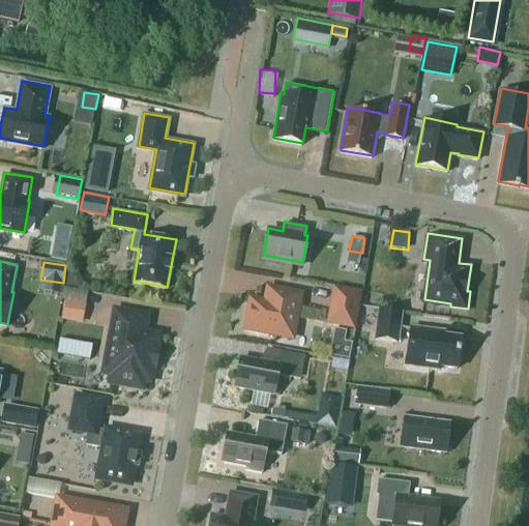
[(246,326),(292,335),(300,292),(269,287),(266,300),(252,298),(246,326)]
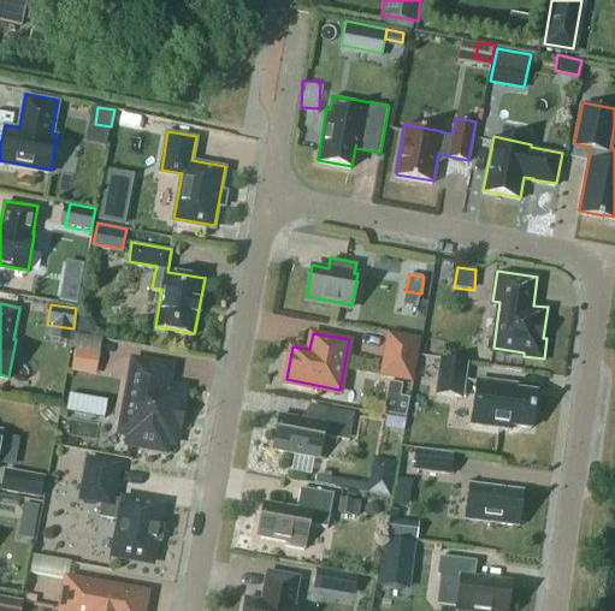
[(383,372),(411,378),(419,338),(390,333),(383,372)]
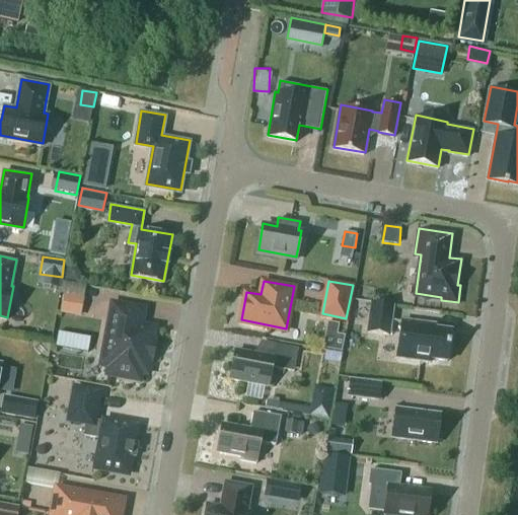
[(81,299),(63,296),(60,312),(78,315),(81,299)]
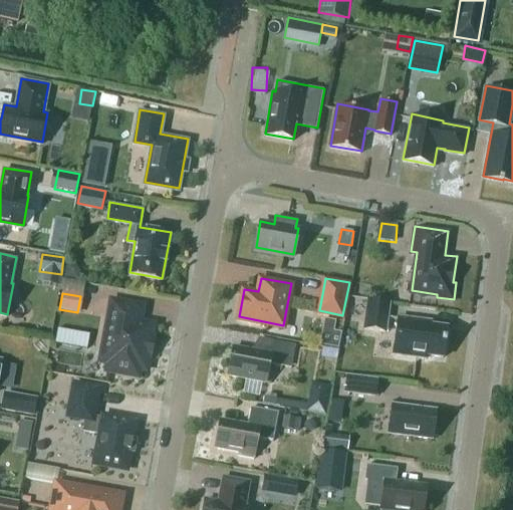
[(363,327),(387,330),(391,299),(366,296),(363,327)]
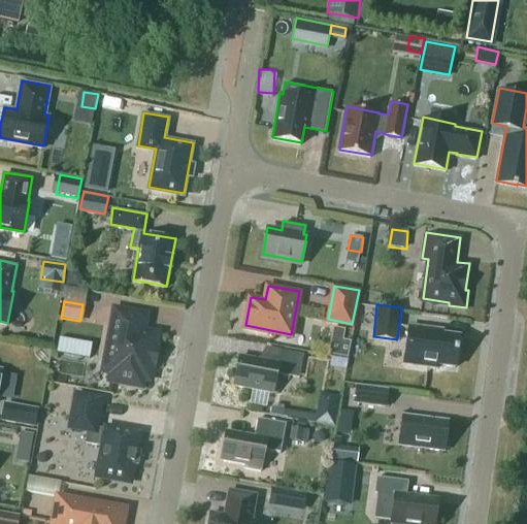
[(149,377),(157,332),(142,330),(145,314),(116,307),(104,368),(112,370),(111,379),(141,384),(142,375),(149,377)]
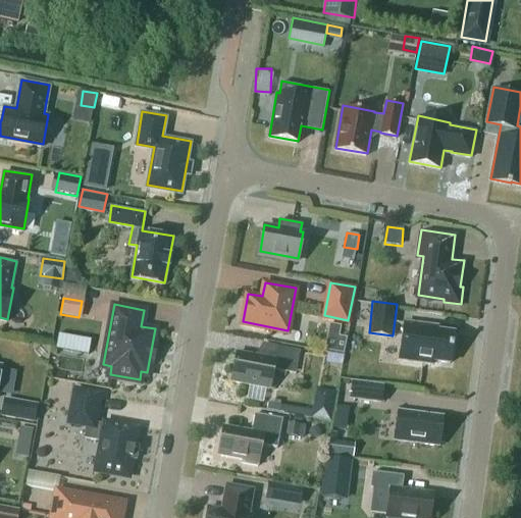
[(454,330),(437,328),(438,324),(405,320),(400,358),(433,362),(433,359),(450,361),(454,330)]
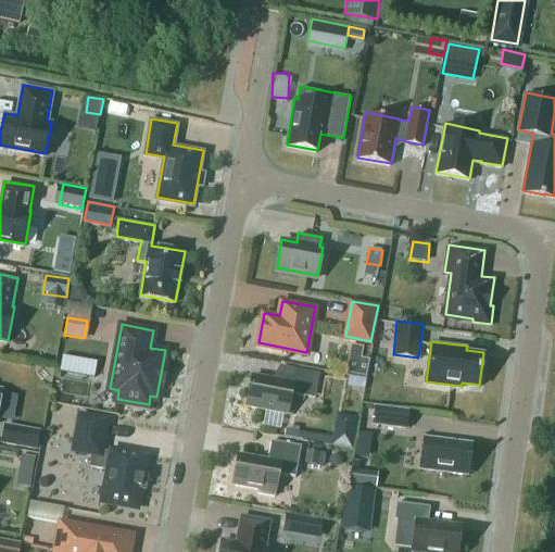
[(369,348),(350,346),(345,380),(365,384),(369,348)]
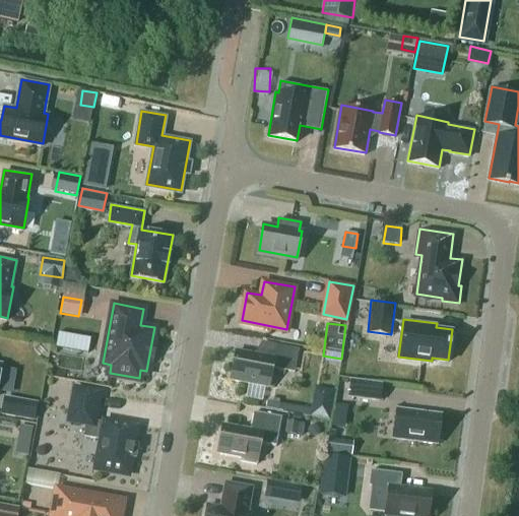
[(91,336),(59,330),(56,344),(88,350),(91,336)]
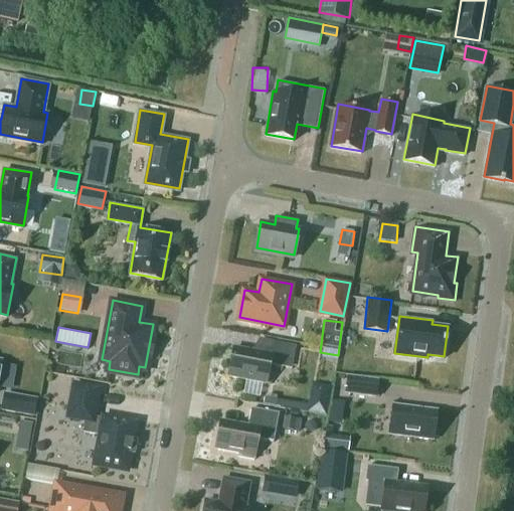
[(270,352),(233,345),(228,374),(267,381),(271,362),(292,366),(296,344),(273,340),(270,352)]
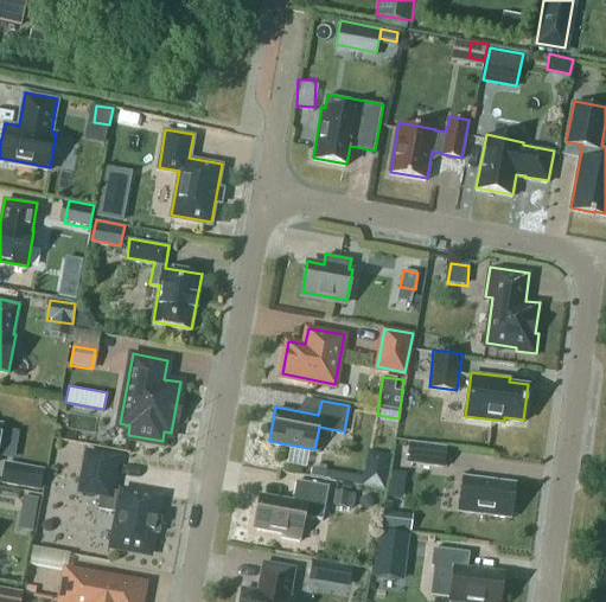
[(96,426),(100,409),(85,405),(82,422),(96,426)]
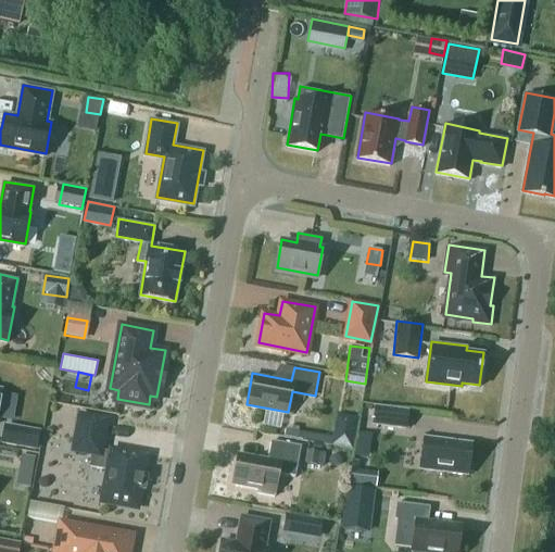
[(371,423),(406,427),(410,408),(375,402),(371,423)]
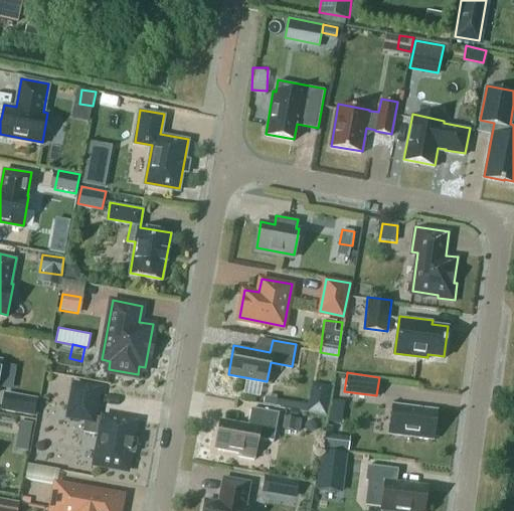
[(94,412),(99,387),(74,383),(69,414),(87,417),(84,430),(101,433),(96,463),(127,468),(136,420),(94,412)]
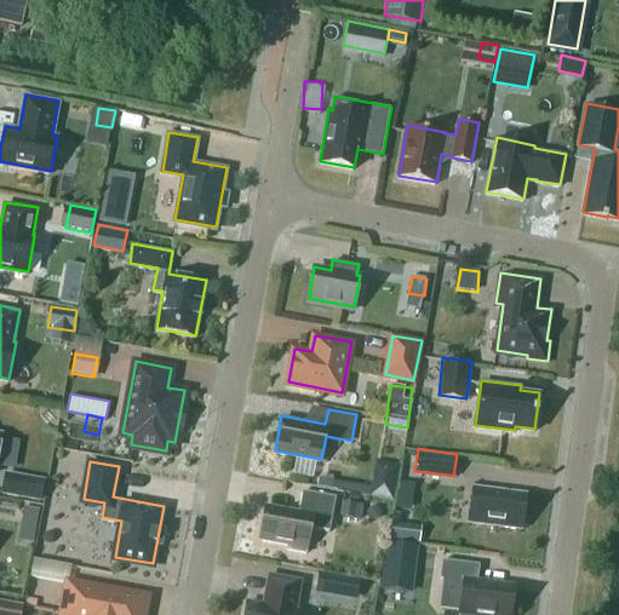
[(372,486),(371,493),(395,496),(400,469),(380,465),(378,486),(372,484),(372,486)]
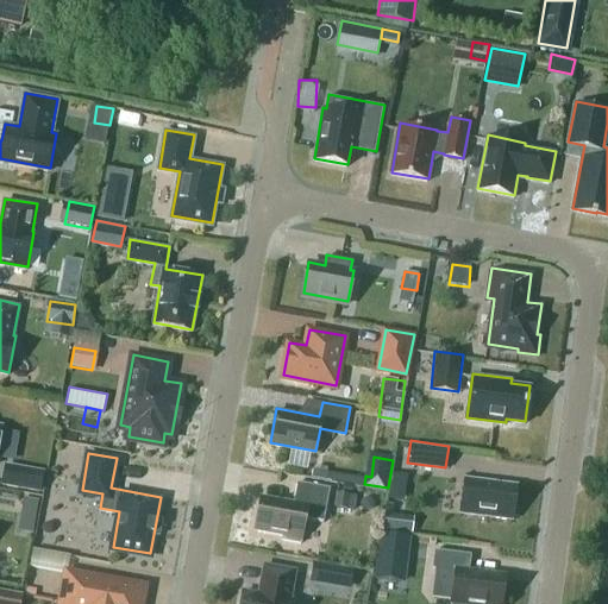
[(2,482),(41,488),(44,469),(6,463),(2,482)]
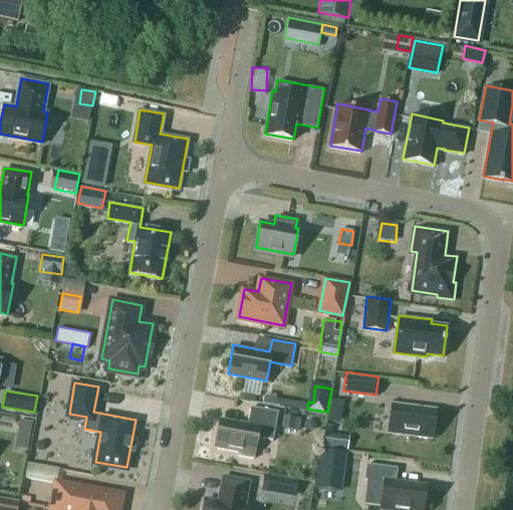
[(264,395),(263,402),(275,404),(276,397),(264,395)]
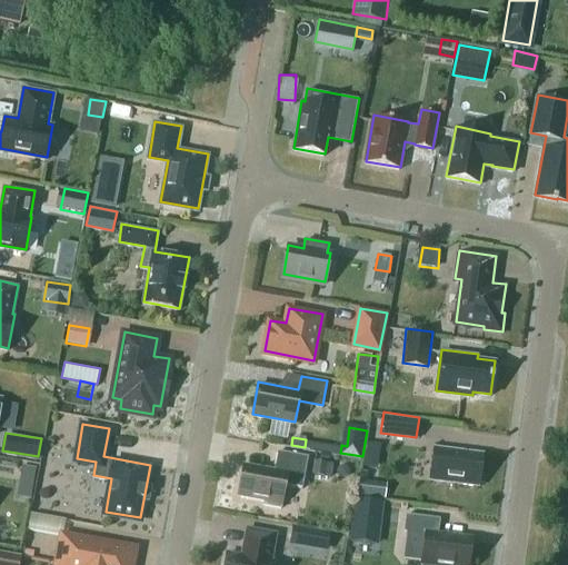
[(332,474),(338,449),(315,444),(309,469),(332,474)]
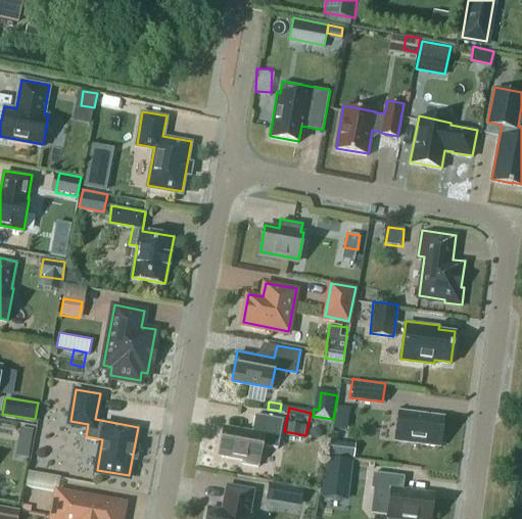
[(345,426),(346,408),(336,408),(336,426),(345,426)]
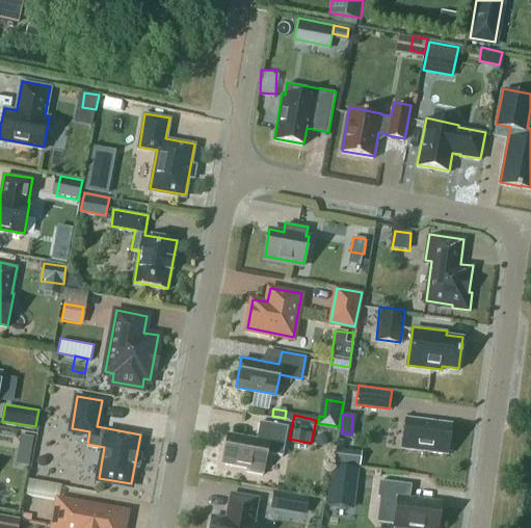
[(451,422),(406,417),(402,446),(448,452),(448,449),(451,449),(452,437),(450,436),(451,422)]
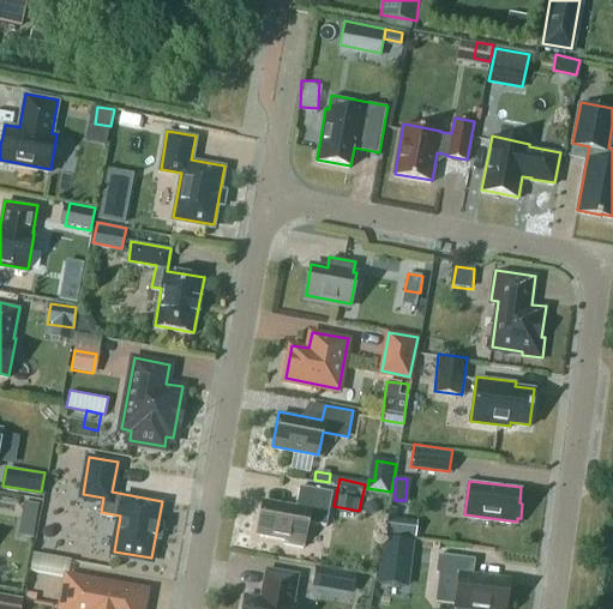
[(332,490),(300,484),(296,505),(263,499),(257,532),(286,538),(286,542),(304,546),(308,520),(326,524),(332,490)]
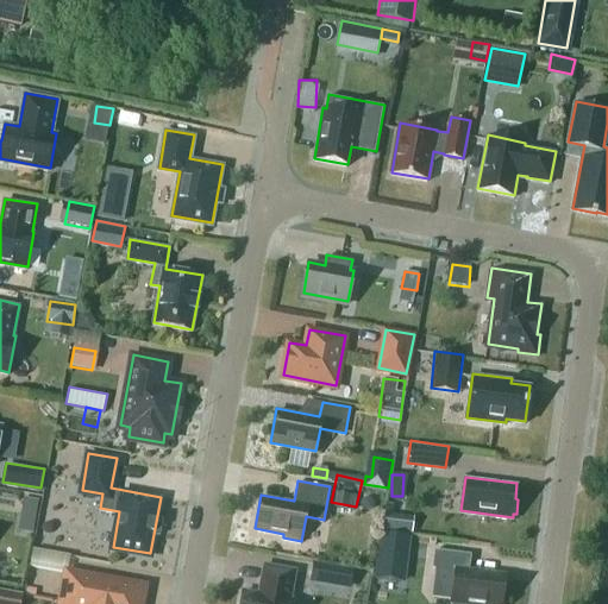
[(383,527),(413,530),(415,514),(384,510),(383,527)]
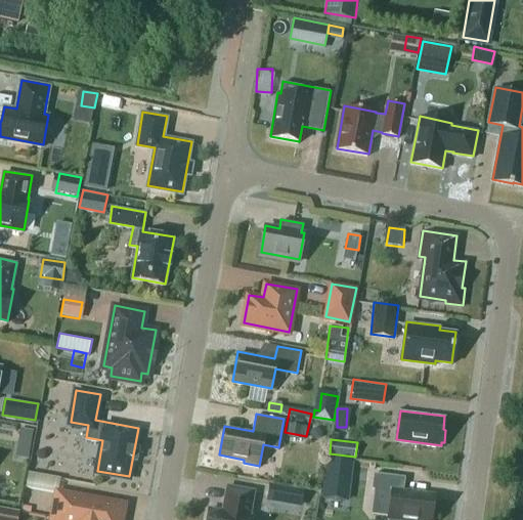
[(327,480),(341,482),(345,460),(330,458),(327,480)]
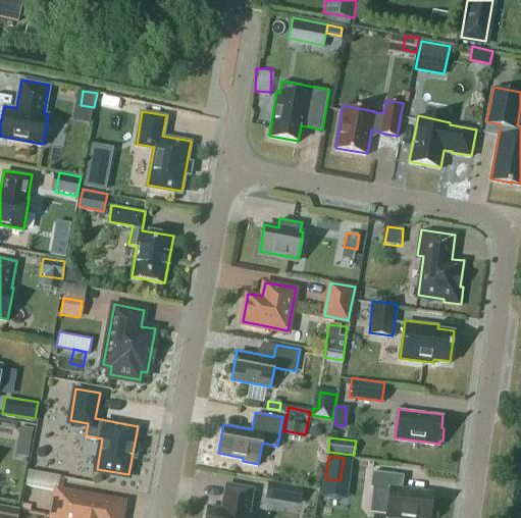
[(402,488),(404,474),(373,470),(371,485),(391,488),(387,515),(388,515),(388,517),(429,517),(432,493),(402,488)]
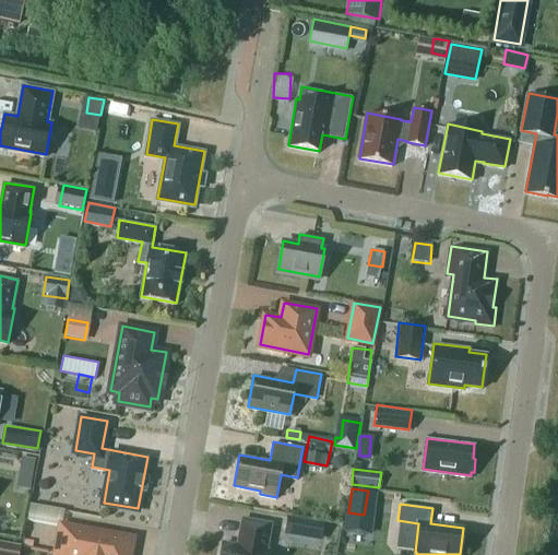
[(240,535),(241,536),(240,544),(224,542),(221,554),(268,554),(270,550),(268,550),(272,522),(242,517),(239,533),(240,535)]
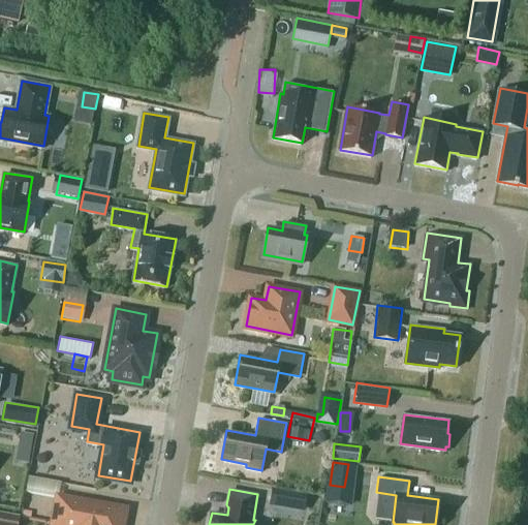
[(122,524),(125,508),(59,496),(53,524),(122,524)]
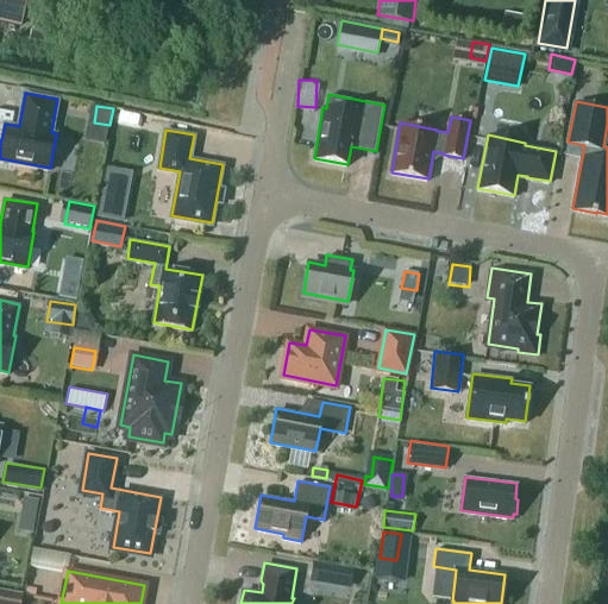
[(0,589),(0,603),(19,603),(22,593),(0,589)]
